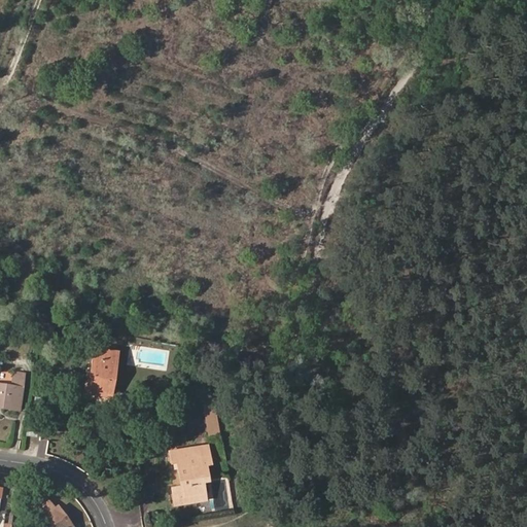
[(118,350),(95,347),(94,355),(116,358),(118,350)]
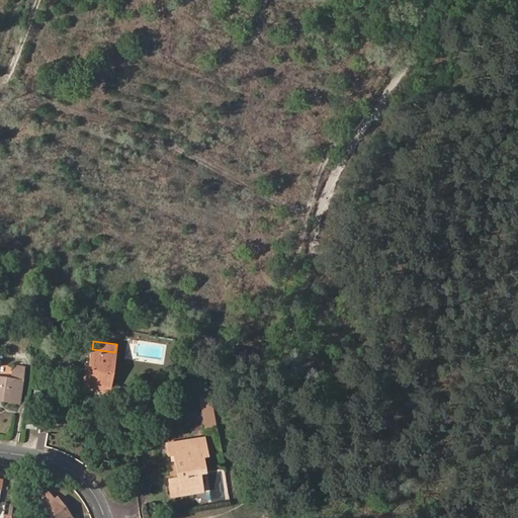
[(88,384),(110,387),(114,352),(92,349),(88,384)]
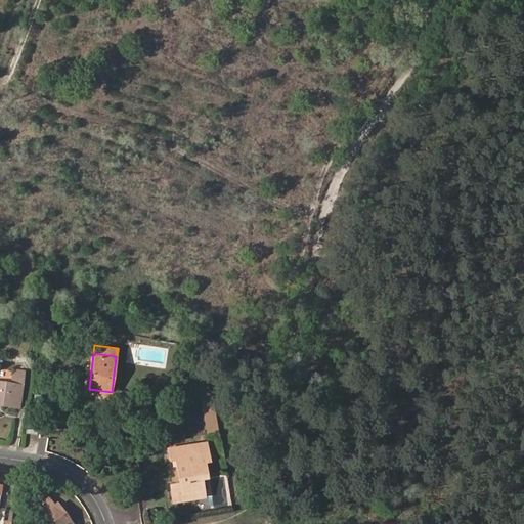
[(3,405),(18,408),(24,372),(13,370),(12,384),(0,382),(0,402),(4,403),(3,405)]
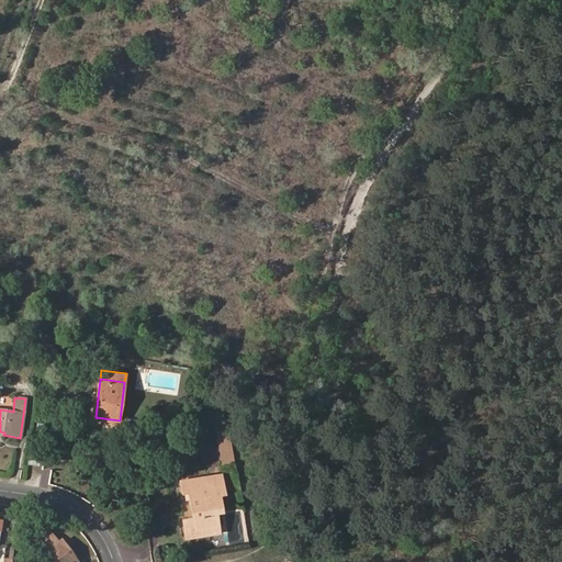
[(233,427),(220,427),(222,461),(234,460),(233,427)]
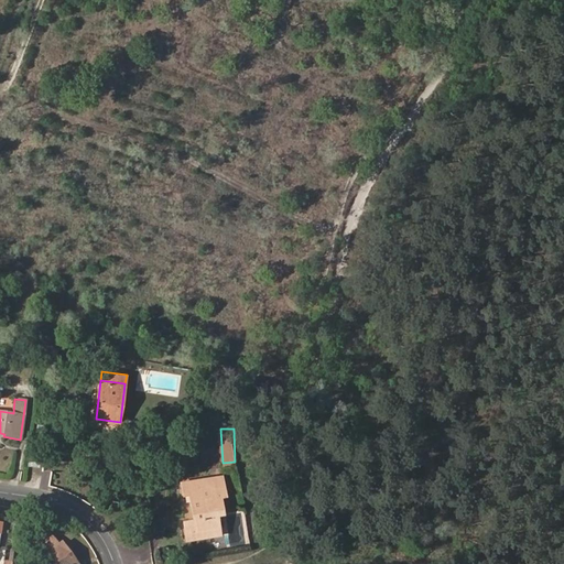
[(29,464),(40,466),(41,455),(30,454),(29,464)]
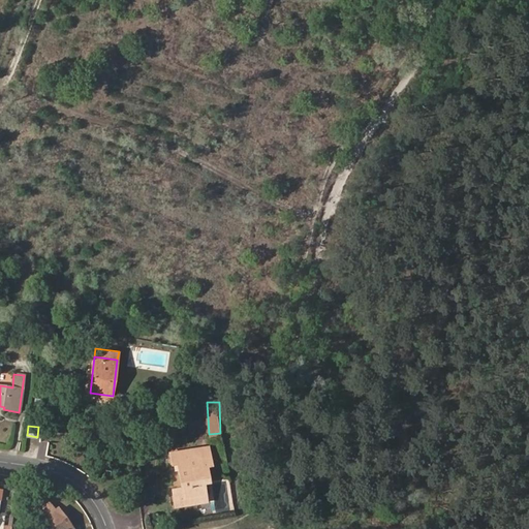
[(205,480),(209,479),(207,465),(211,464),(209,445),(170,452),(172,463),(177,462),(181,487),(173,489),(175,498),(206,493),(205,480)]
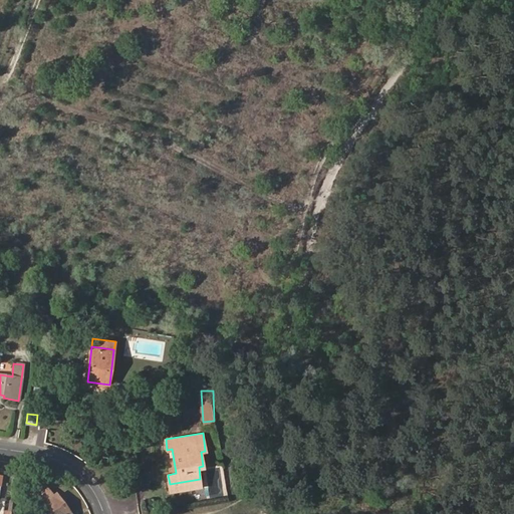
[(171,491),(201,486),(200,479),(170,484),(171,491)]
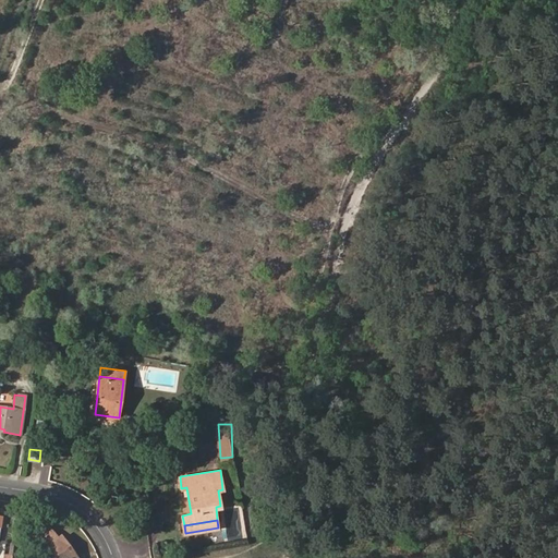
[(72,557),(69,552),(72,549),(61,536),(57,538),(52,533),(39,542),(51,557),(72,557)]
